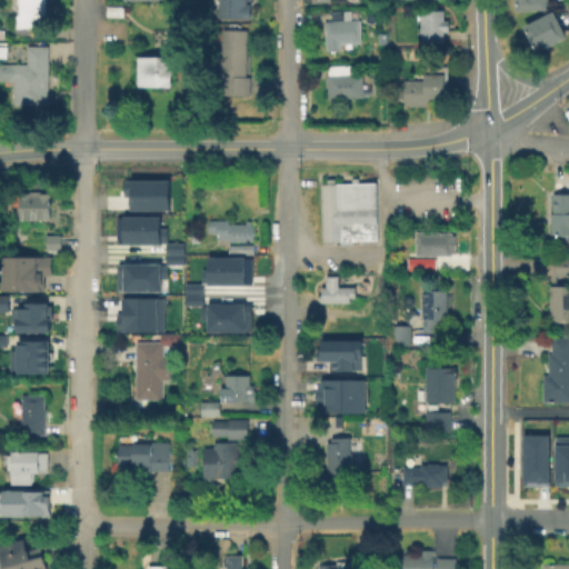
[(46,0),(46,26),(18,25),(18,15),(20,15),(20,0),(46,0)]
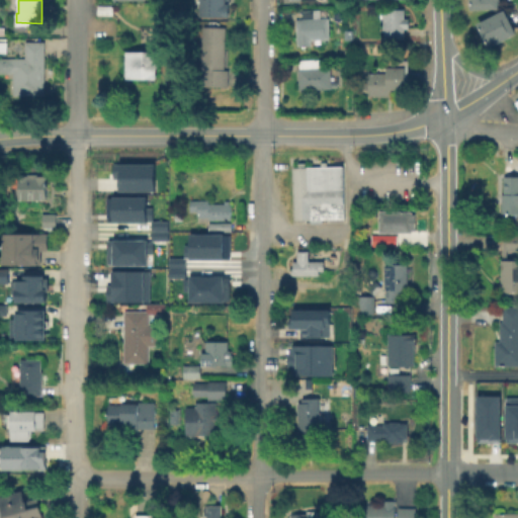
[(231,0),(231,19),(201,19),(201,0),(231,0)]
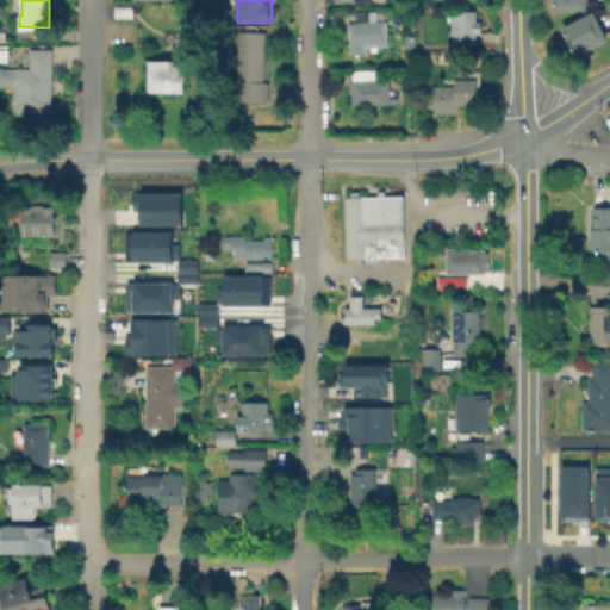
[(580,0),(582,11),(549,13),(548,0),(580,0)]
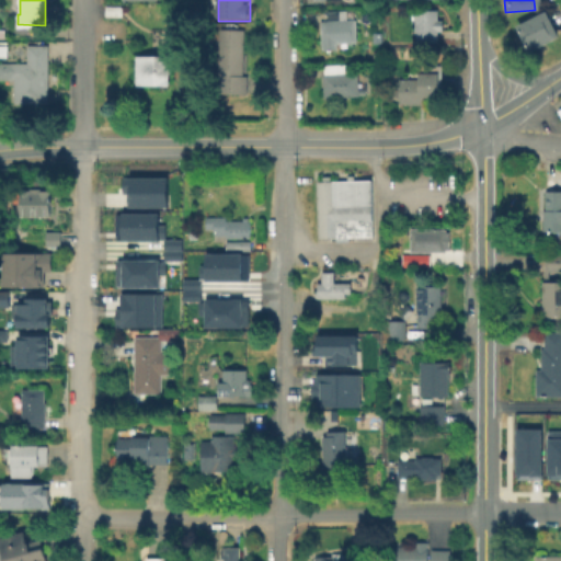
[(132,4),(132,15),(123,15),(123,18),(107,18),(107,1),(123,2),(123,4),(132,4)]
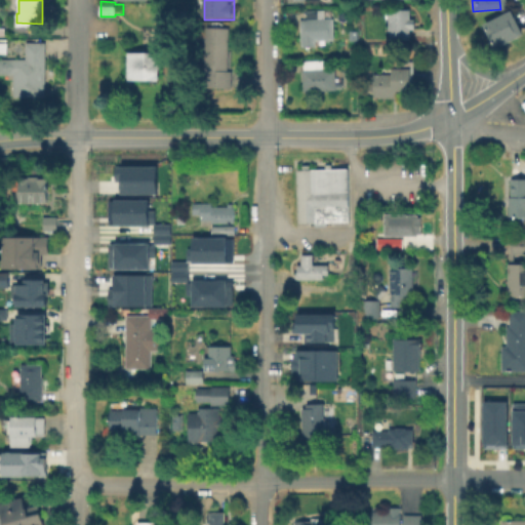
[(324,9),(324,16),(333,16),(333,39),(316,40),(316,46),(300,47),(299,18),(304,18),(303,10),(324,9)]
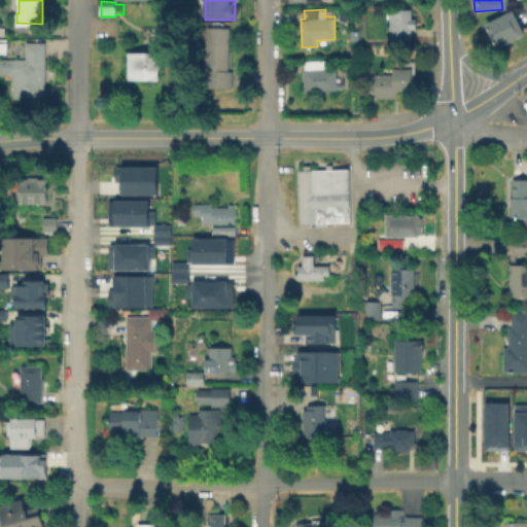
[(408,42),(385,41),(386,10),(408,10),(408,21),(413,22),(412,32),(408,31),(408,42)]
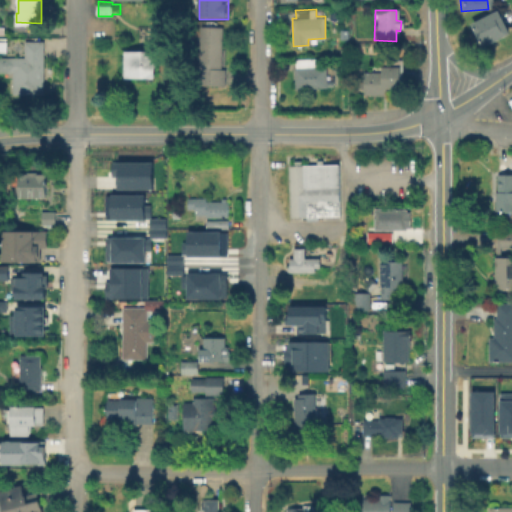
[(506,35),(479,49),(466,25),(493,11),(506,35)]
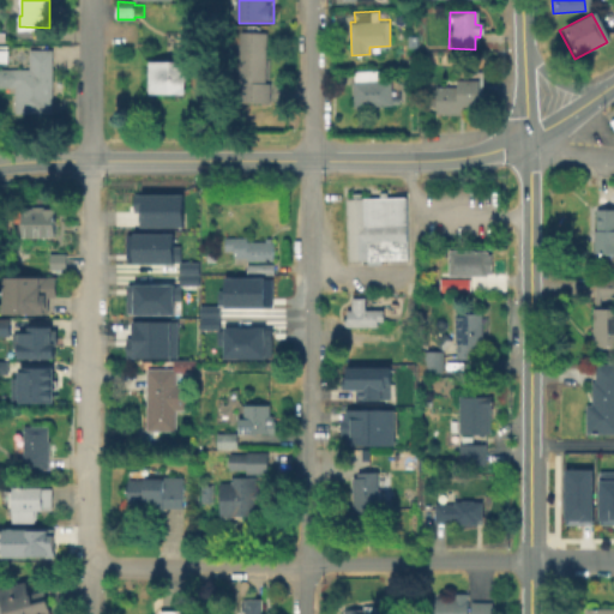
[(271,82),(270,101),(239,100),(241,30),(268,31),(265,82),(271,82)]
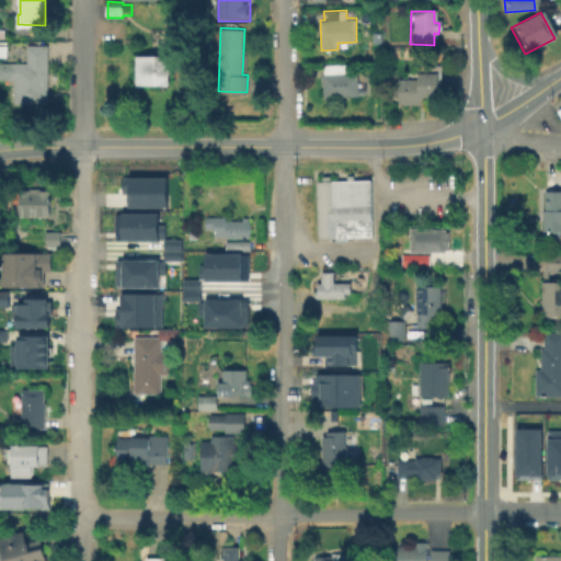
[(46,45),(46,102),(12,103),(12,79),(0,79),(0,61),(26,61),(25,45),(46,45)]
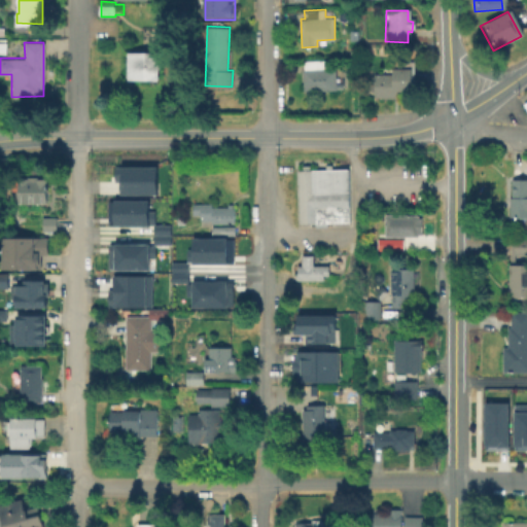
[(160,48),(160,78),(128,78),(128,51),(149,51),(149,48),(160,48)]
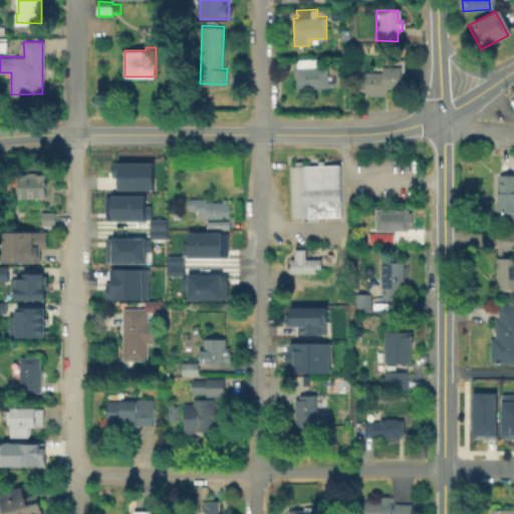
[(320,57),(320,66),(327,66),(328,68),(332,68),(333,84),(328,84),(328,86),(296,88),(295,67),(297,67),(296,58),(320,57)]
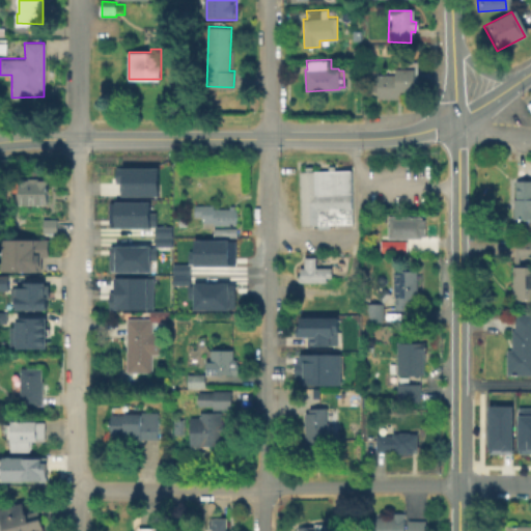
[(397,103),(390,103),(390,76),(391,70),(411,70),(411,94),(397,94),(397,103)]
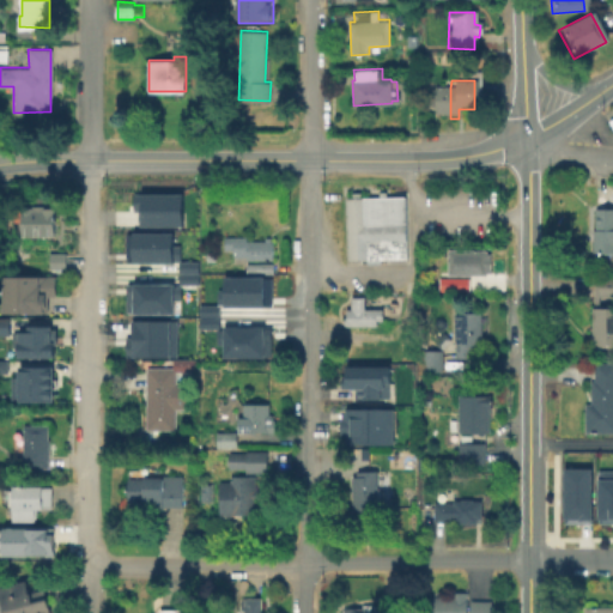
[(450,119),(431,117),(431,113),(423,113),(424,92),(432,92),(432,87),(450,87),(450,119)]
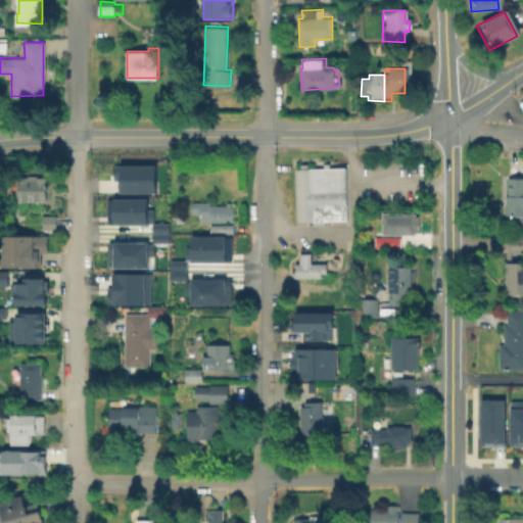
[(112,164),(112,180),(116,180),(116,192),(154,193),(154,164),(112,164)]
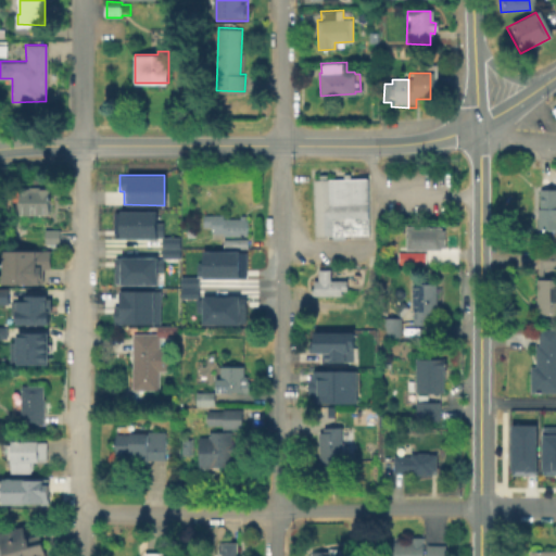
[(367,239),(311,241),(310,182),(316,181),(316,177),(324,177),(324,182),(340,182),(340,176),(348,176),(348,181),(365,180),(367,239)]
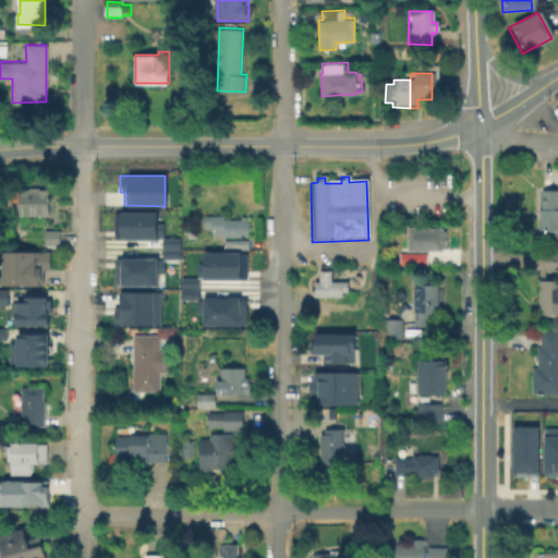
[(39,189),(49,189),(49,219),(20,219),(20,189),(31,189),(31,186),(40,186),(39,189)]
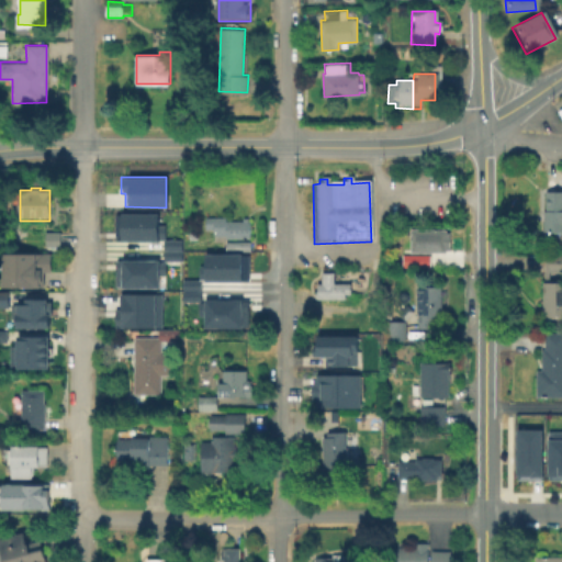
[(561,235),(540,235),(540,214),(543,214),(542,194),(561,194),(561,235)]
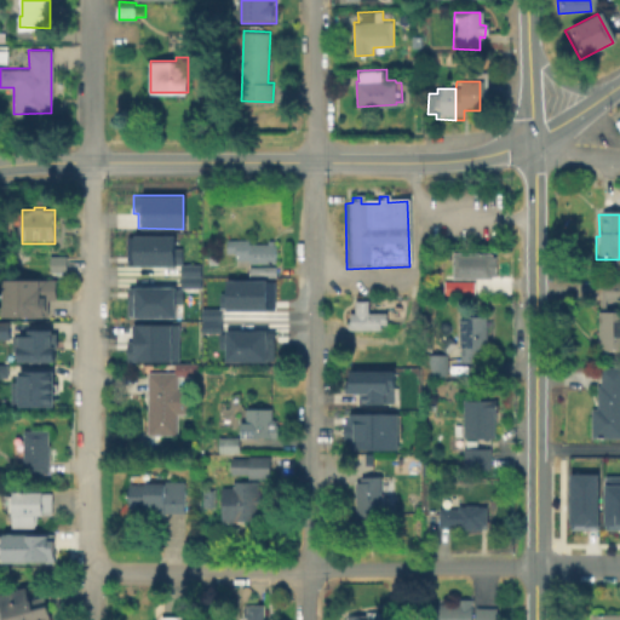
[(173,234),(173,265),(125,265),(125,234),(173,234)]
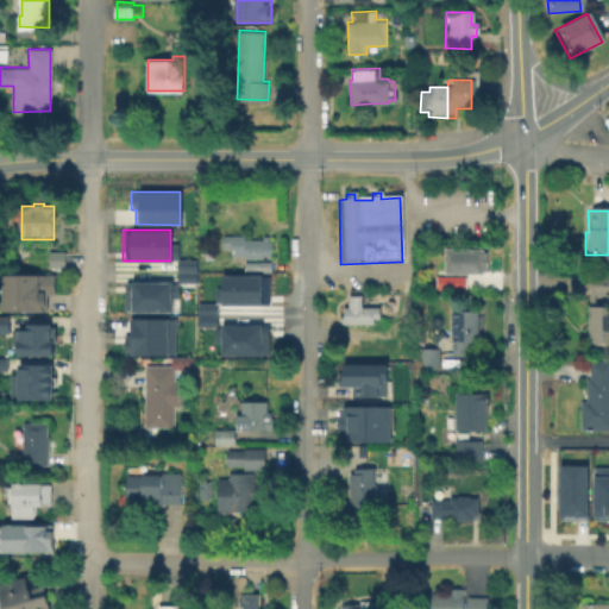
[(246,239),(265,238),(264,236),(269,236),(269,238),(271,238),(272,258),(245,258),(245,261),(233,261),(233,248),(224,248),(224,236),(246,234),(246,239)]
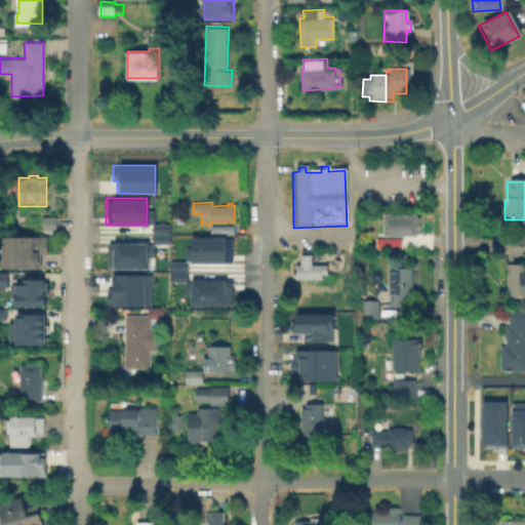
[(413,236),(413,244),(398,243),(399,236),(382,235),(384,212),(417,213),(417,236),(413,236)]
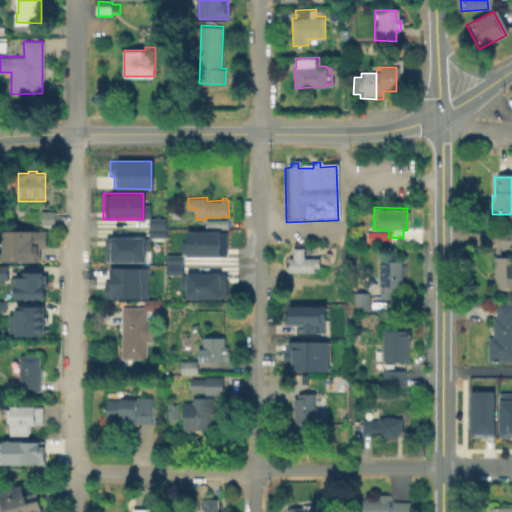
[(56,211),(56,224),(43,223),(43,211),(56,211)]
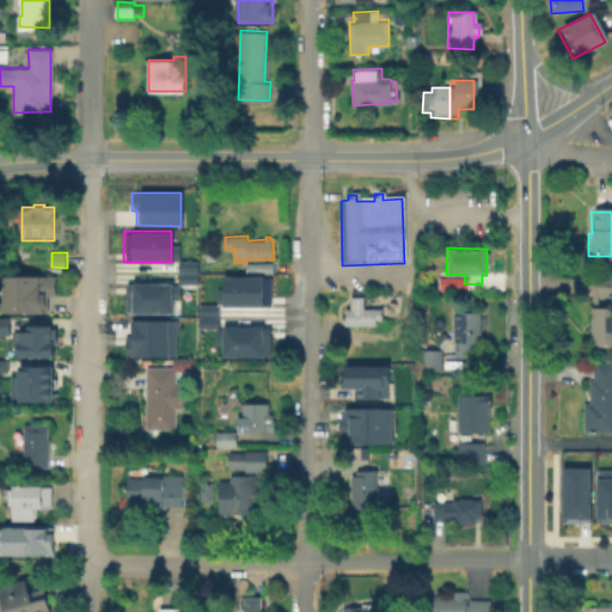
[(176,261),(196,261),(196,271),(176,271),(176,261)]
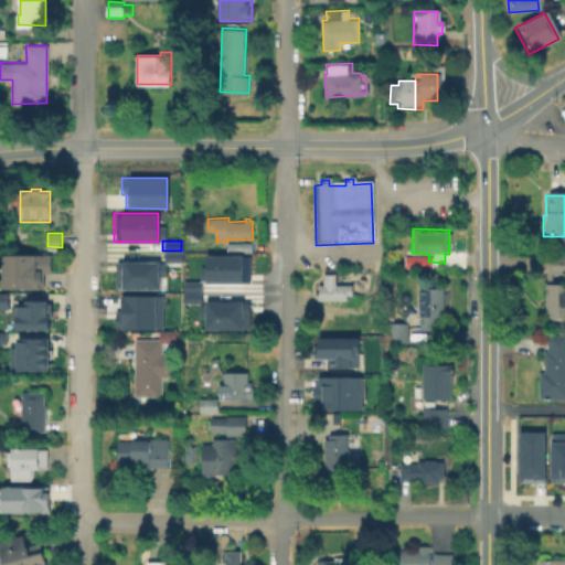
[(163,252),(181,252),(181,263),(163,262),(163,252)]
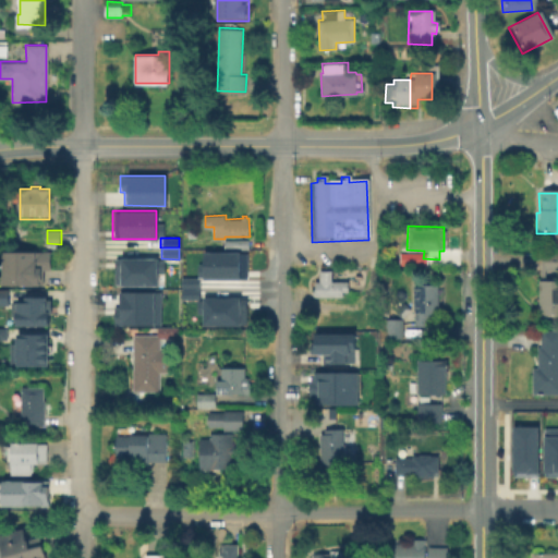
[(202,279),(202,277),(195,277),(195,263),(202,263),(203,251),(245,251),(245,279),(239,278),(202,279)]
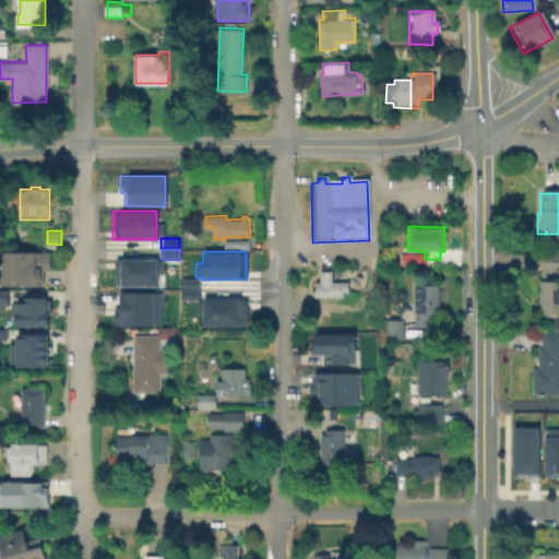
[(397,264),(425,265),(426,253),(399,252),(397,264)]
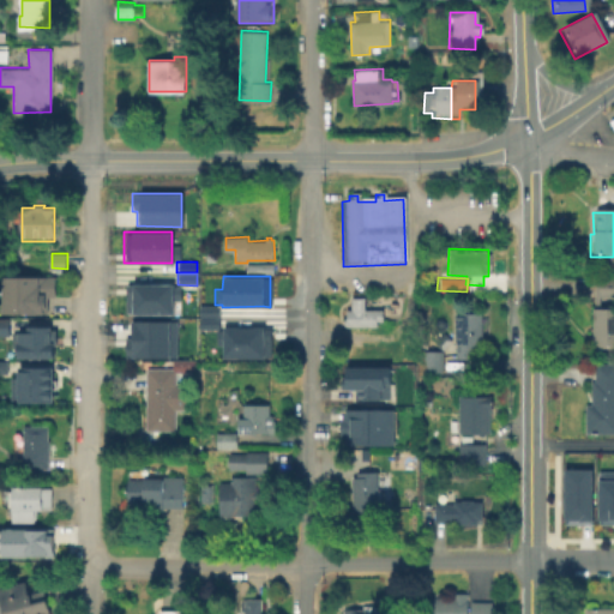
[(8,280),(58,278),(58,299),(50,299),(50,312),(48,312),(48,317),(7,317),(8,280)]
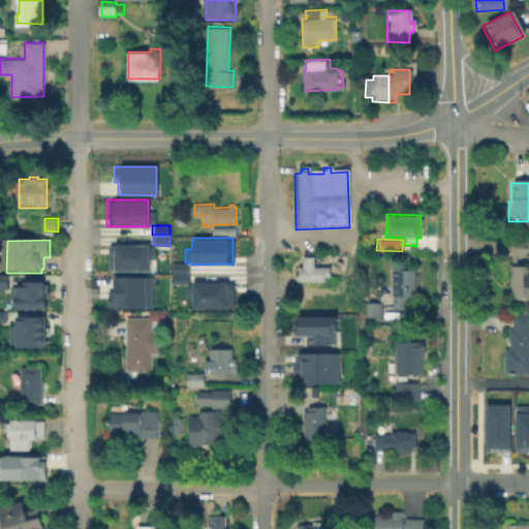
[(528,242),(528,260),(523,260),(523,269),(528,269),(528,300),(512,300),(514,242),(528,242)]
